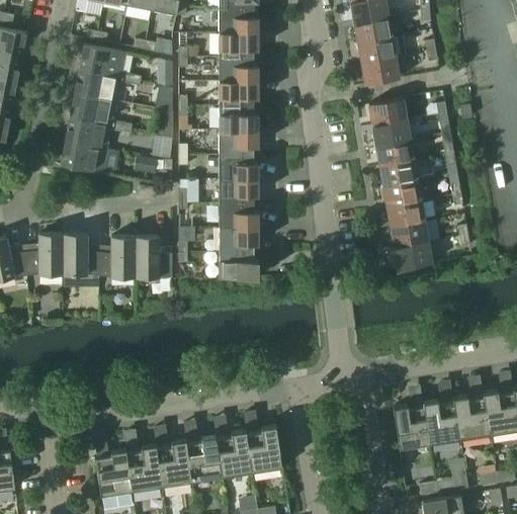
[(152,12),(154,0),(128,0),(128,7),(152,12)]
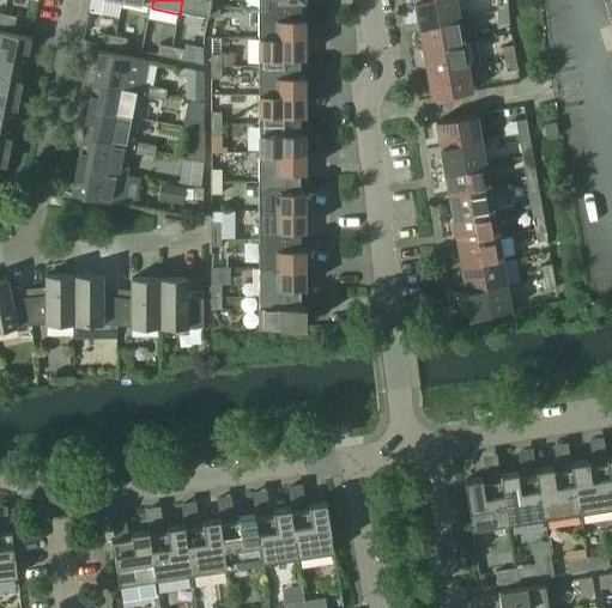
[(182,0),(180,14),(208,20),(211,8),(212,0),(182,0)]
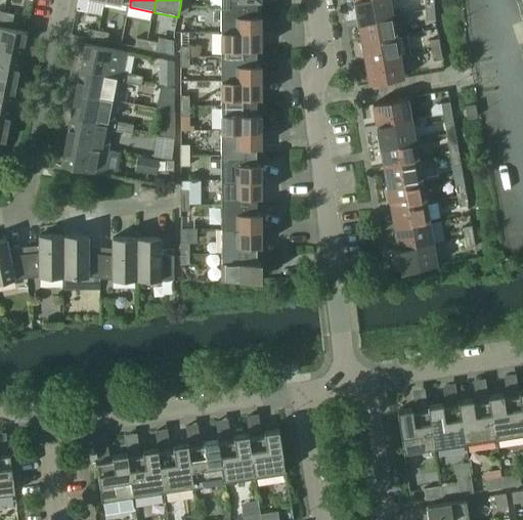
[(190,0),(181,0),(180,7),(189,8),(190,0)]
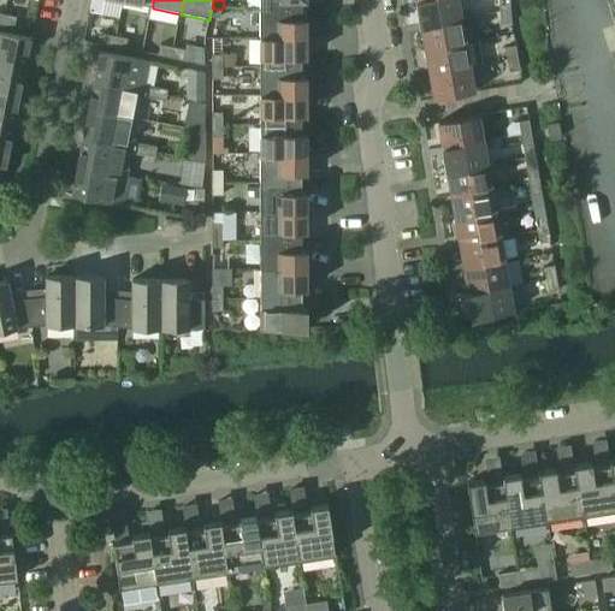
[(260,0),(260,13),(302,13),(302,4),(306,4),(309,7),(311,7),(307,4),(306,0),(260,0)]
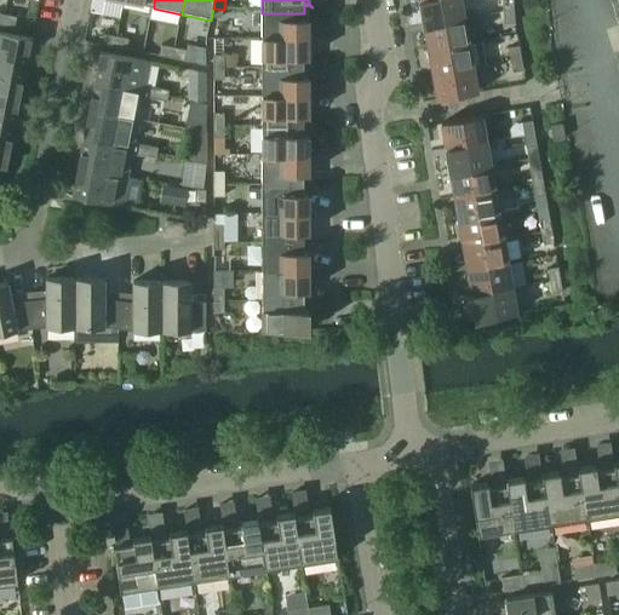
[(465,23),(460,0),(452,0),(420,6),(424,30),(465,23)]
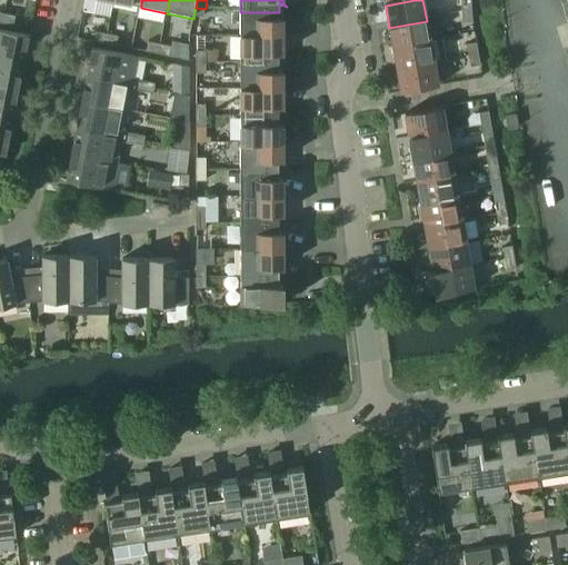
[(471,13),(471,2),(461,3),(462,15),(471,13)]
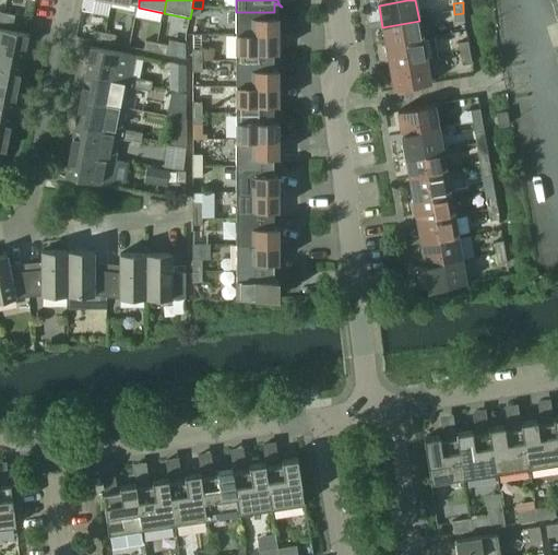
[(200,21),(202,9),(192,8),(190,19),(200,21)]
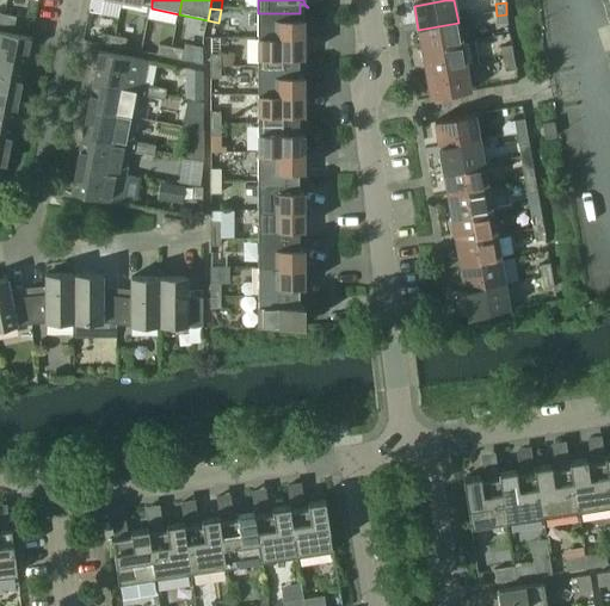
[(300,23),(300,13),(258,13),(258,42),(305,42),(305,23),(300,23)]
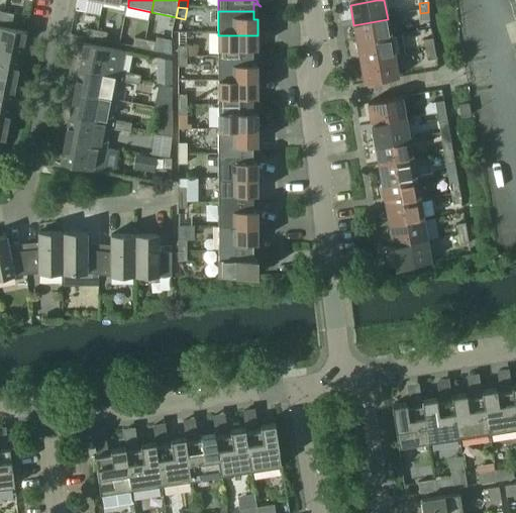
[(429,22),(428,12),(420,13),(421,23),(429,22)]
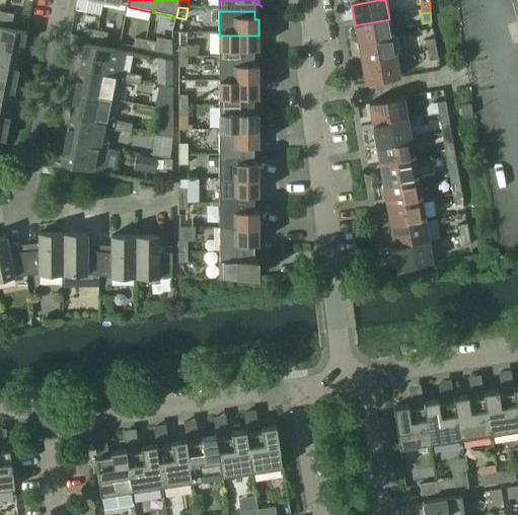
[(12,26),(14,18),(4,16),(2,24),(12,26)]
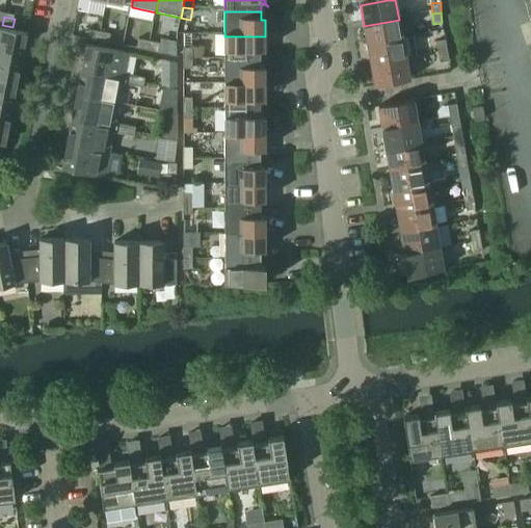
[(409,18),(399,20),(364,26),(368,47),(403,41),(414,38),(409,18)]
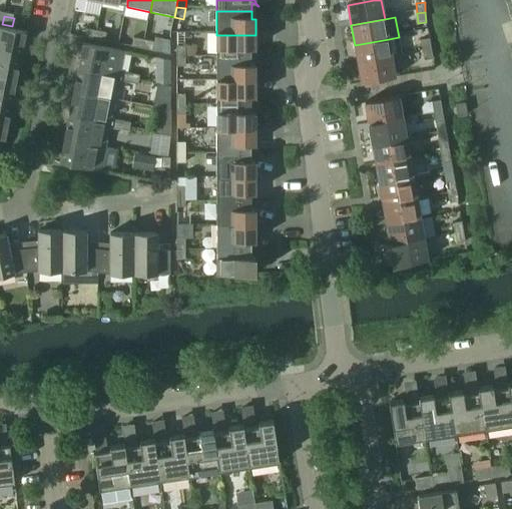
[(25,37),(29,38),(31,38),(31,37),(0,30),(0,55),(21,60),(25,37)]
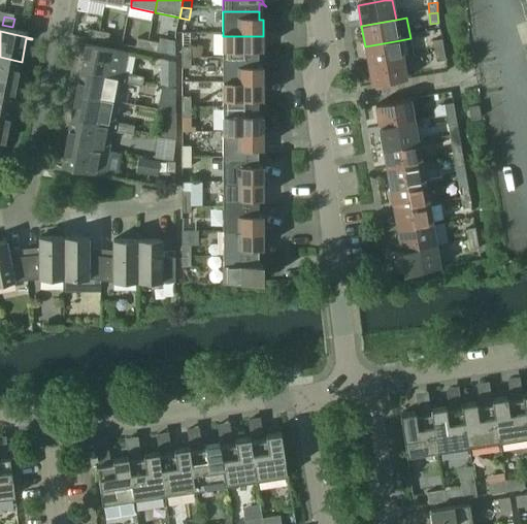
[(98,43),(100,35),(89,33),(88,41),(98,43)]
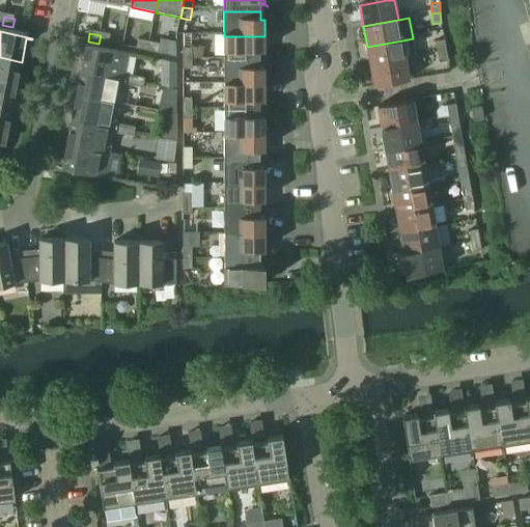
[(109,46),(111,37),(101,35),(99,44),(109,46)]
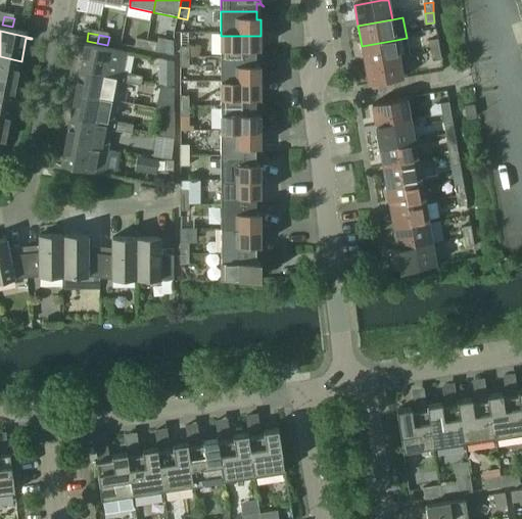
[(261,52),(261,36),(221,36),(221,60),(256,60),(256,52),(261,52)]
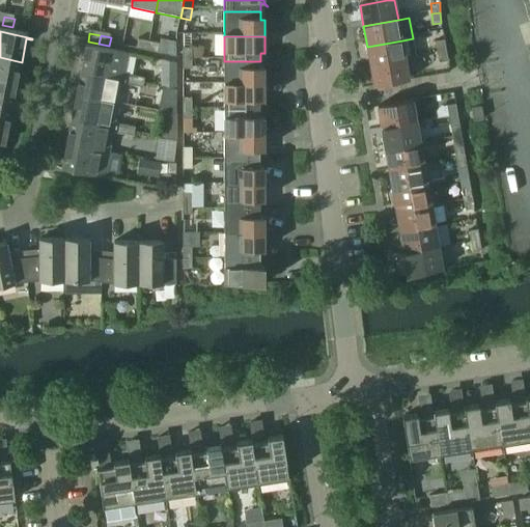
[(413,38),(402,40),(367,47),(370,67),(406,61),(416,59),(413,38)]
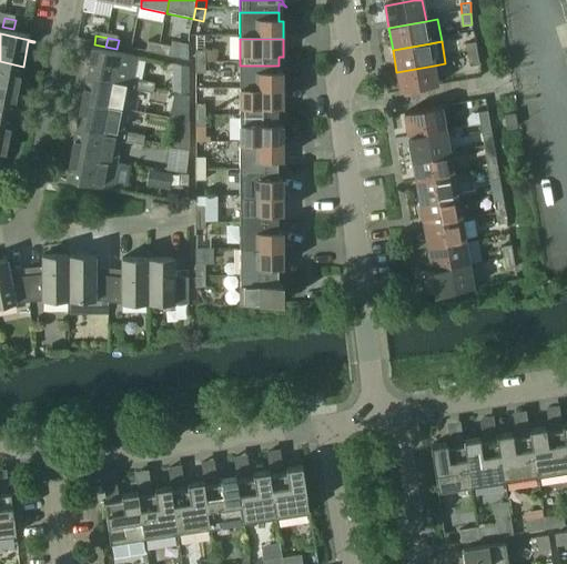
[(158,57),(160,48),(149,46),(147,54),(158,57)]
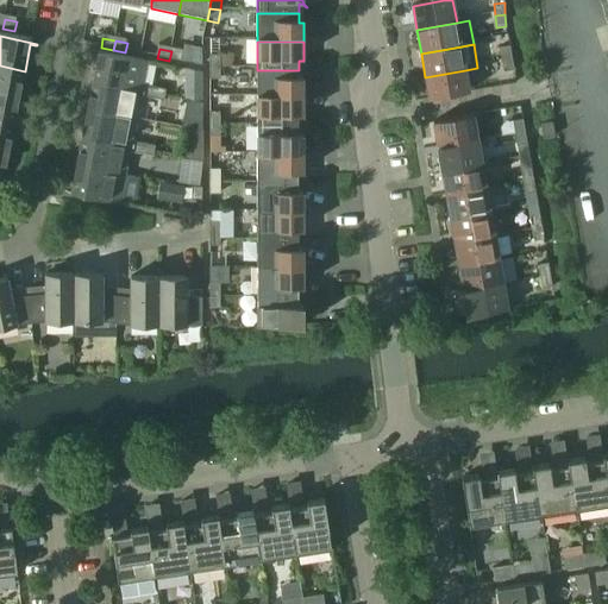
[(512,62),(511,49),(500,51),(502,63),(512,62)]
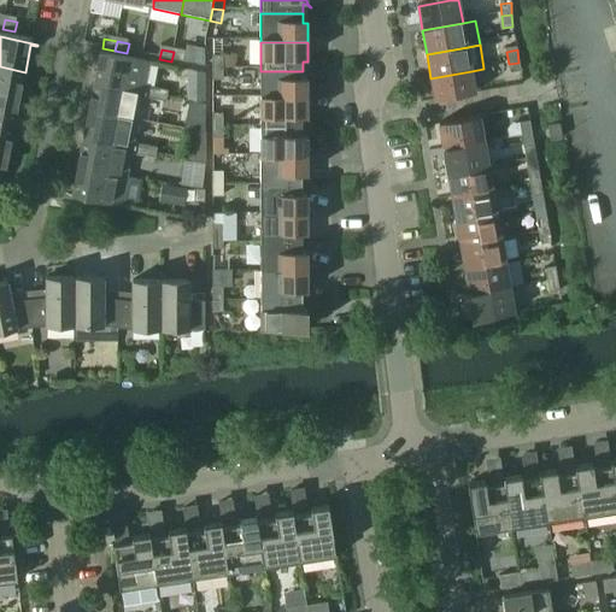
[(186,54),(174,52),(171,62),(183,64),(186,54)]
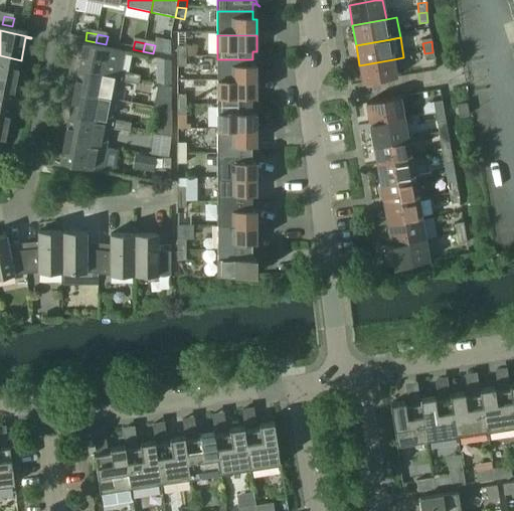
[(121,75),(125,54),(78,45),(77,47),(83,48),(79,71),(120,79),(119,83),(129,86),(131,77),(121,75)]
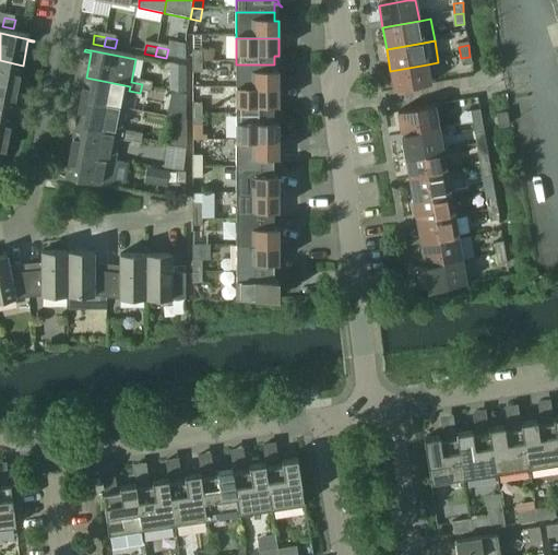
[(202,54),(193,54),(193,65),(202,65),(202,54)]
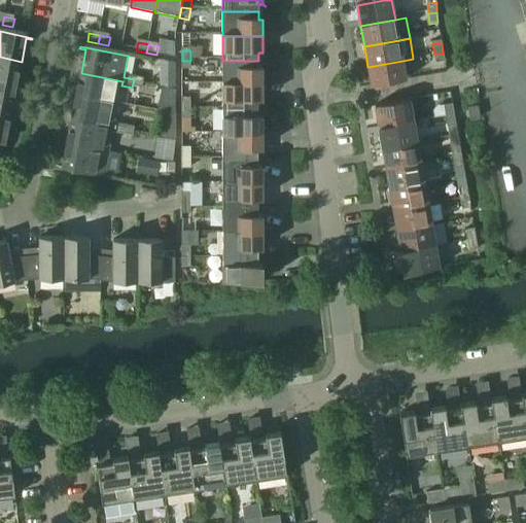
[(445,64),(443,54),(434,55),(436,65),(445,64)]
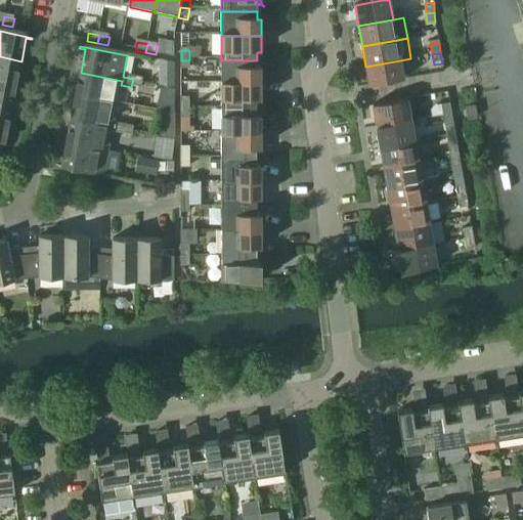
[(0,82),(16,85),(22,61),(0,56),(0,82)]
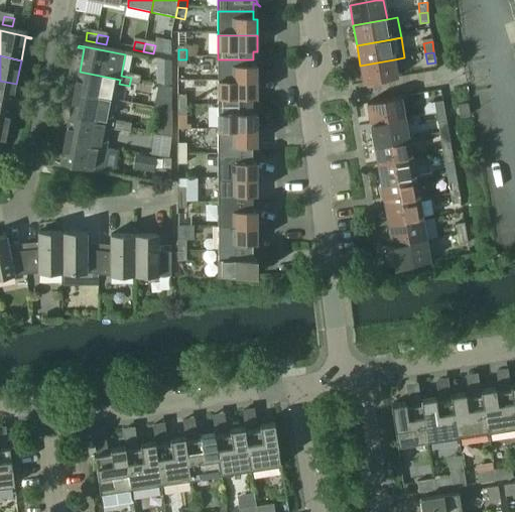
[(186,70),(186,59),(178,59),(178,70),(186,70)]
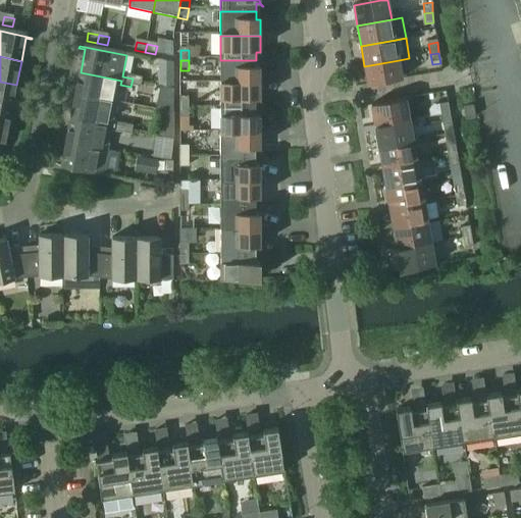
[(256,68),(256,60),(220,60),(220,85),(260,85),(260,68),(256,68)]
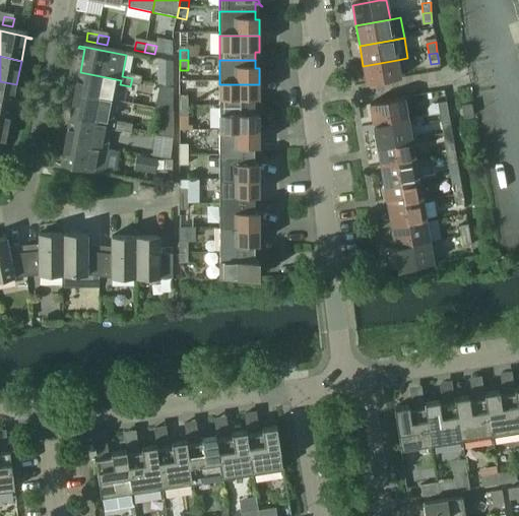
[(401,80),(397,60),(363,66),(367,86),(401,80)]
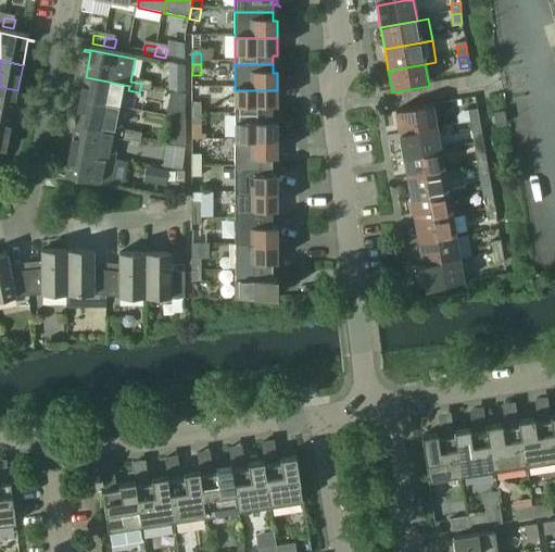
[(185,69),(175,67),(175,91),(185,91),(185,69)]
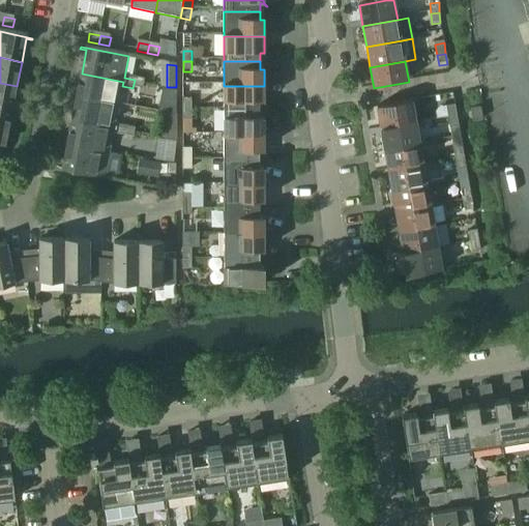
[(119,106),(122,86),(123,82),(82,74),(77,97),(119,106)]
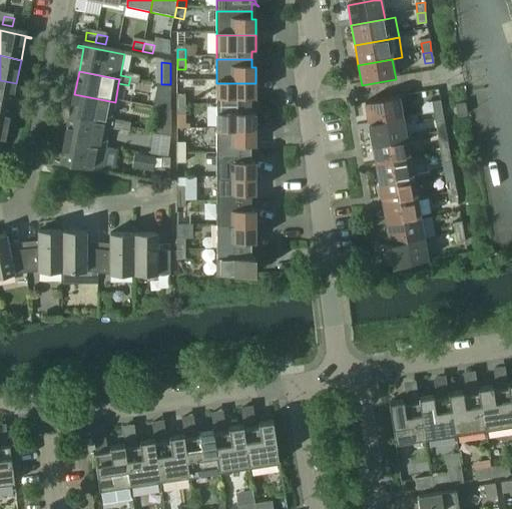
[(140,78),(130,77),(128,85),(138,87),(140,78)]
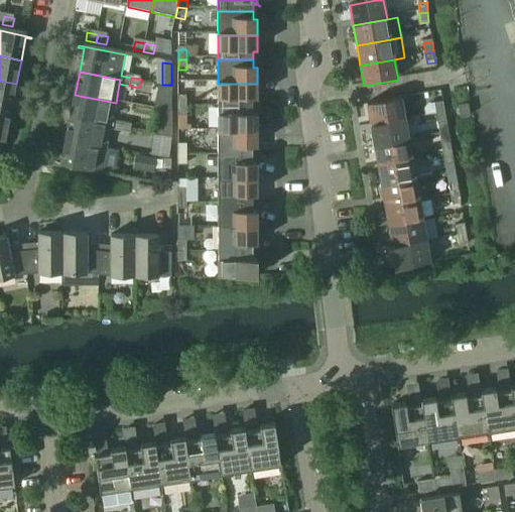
[(0,105),(11,108),(16,84),(0,81),(0,105)]
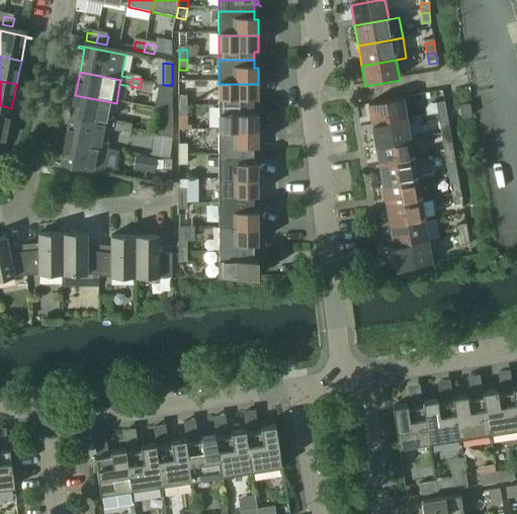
[(258,100),(258,84),(219,84),(219,108),(254,108),(254,100),(258,100)]
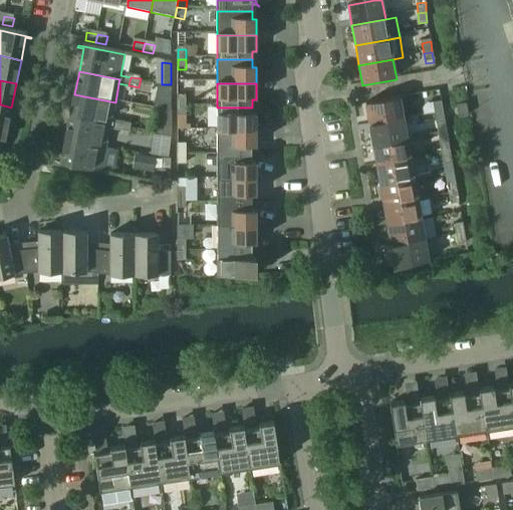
[(111,122),(115,102),(74,94),(70,118),(110,126),(109,131),(119,133),(121,124),(111,122)]
